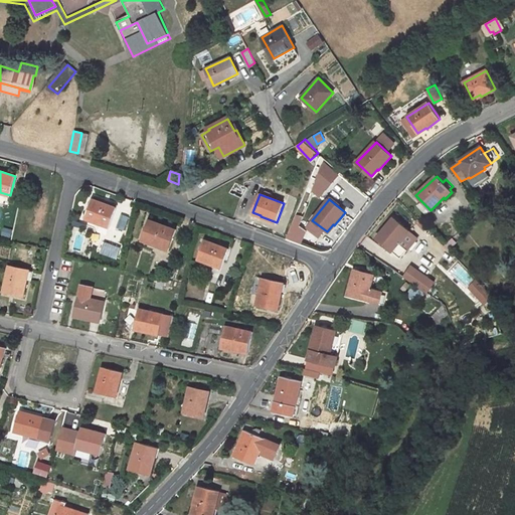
[(117,208),(92,200),(86,219),(102,225),(102,223),(110,226),(117,208)]
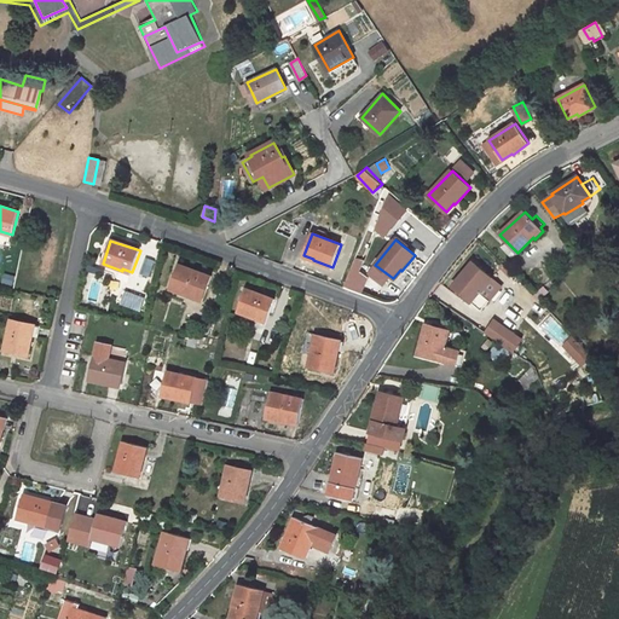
[(143,272),(152,275),(156,259),(146,256),(143,272)]
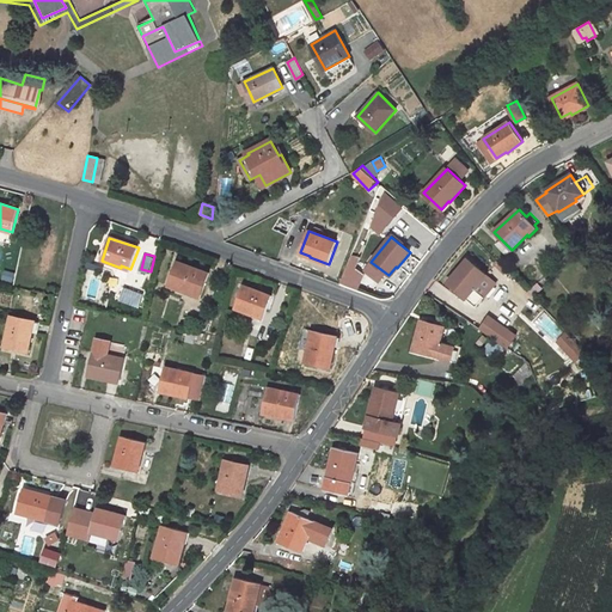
[(485,276),(467,259),(448,283),(465,298),(472,289),(473,291),(485,276)]
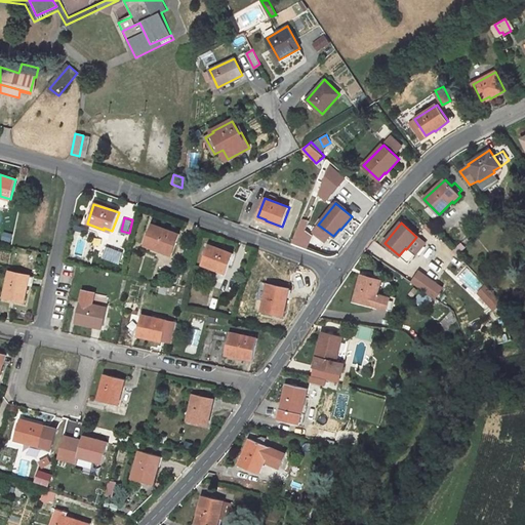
[(179,235),(152,225),(145,246),(163,252),(164,251),(172,253),(179,235)]
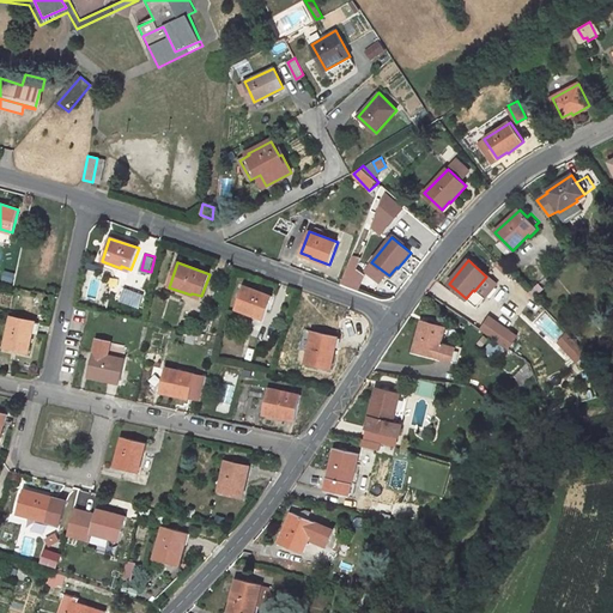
[(535,298),(544,290),(539,284),(529,292),(535,298)]
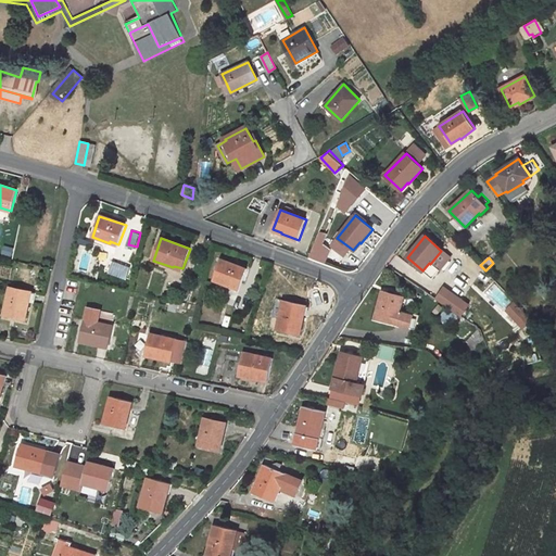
[(114,260),(111,272),(128,278),(133,266),(114,260)]
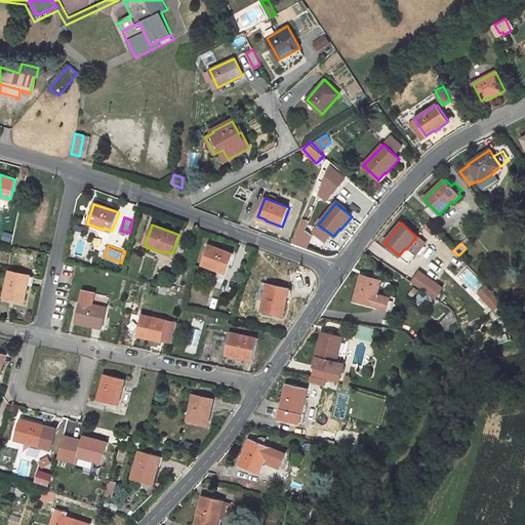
[(233,254),(208,245),(201,265),(217,271),(217,269),(227,272),(233,254)]
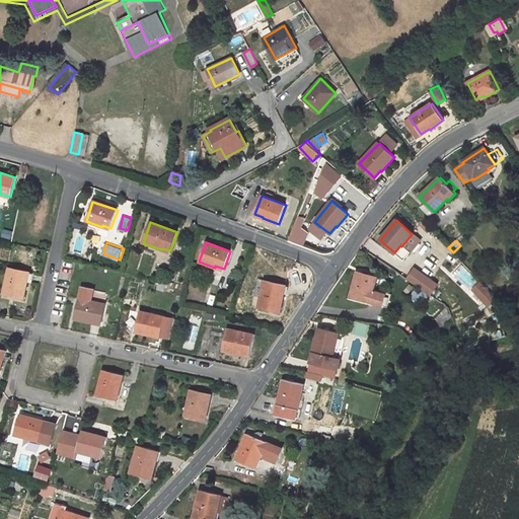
[(415,256),(410,264),(420,272),(425,265),(415,256)]
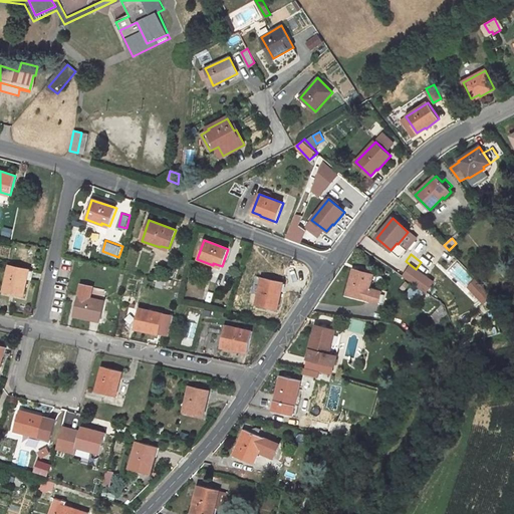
[(27,269),(9,265),(3,290),(24,295),(27,278),(25,278),(27,269)]
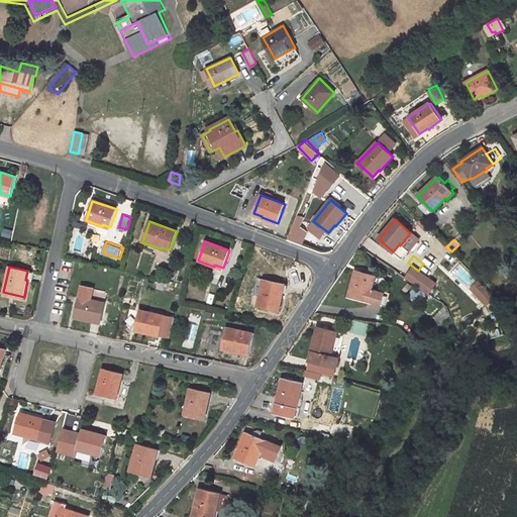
[(376,277),(355,271),(348,296),(380,305),(383,294),(372,291),(376,277)]
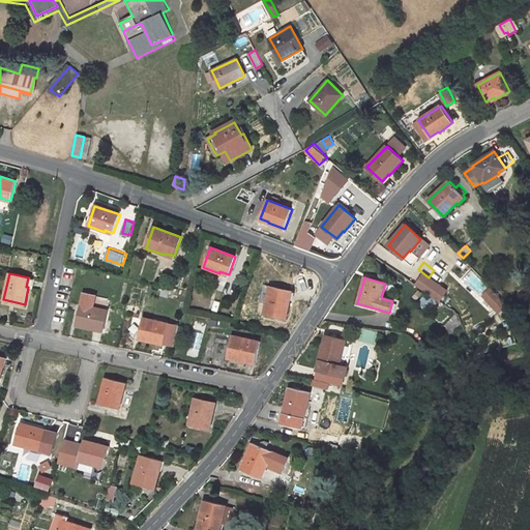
[(292,291),(270,287),(264,315),(286,320),(291,300),(290,300),(292,291)]
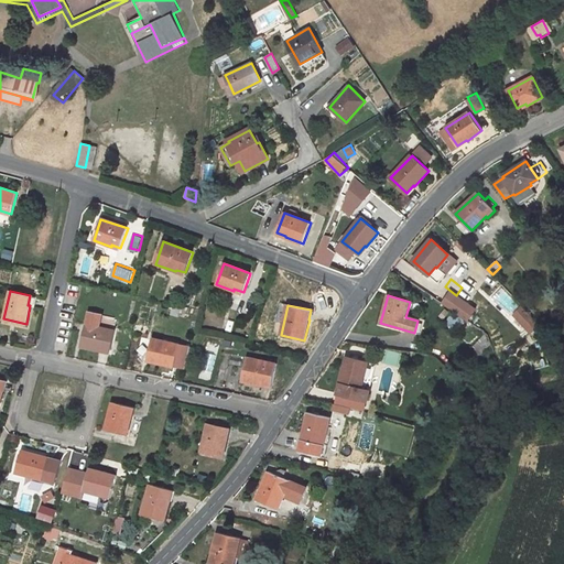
[(180,307),(173,306),(171,314),(177,316),(180,307)]
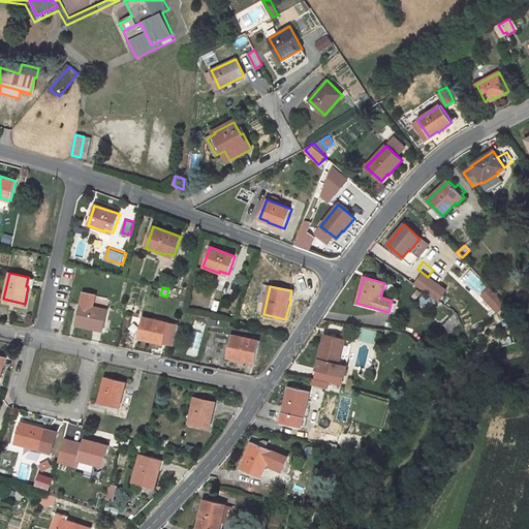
[(494,290),(487,297),(489,300),(491,299),(496,305),(503,301),(502,299),(494,290)]
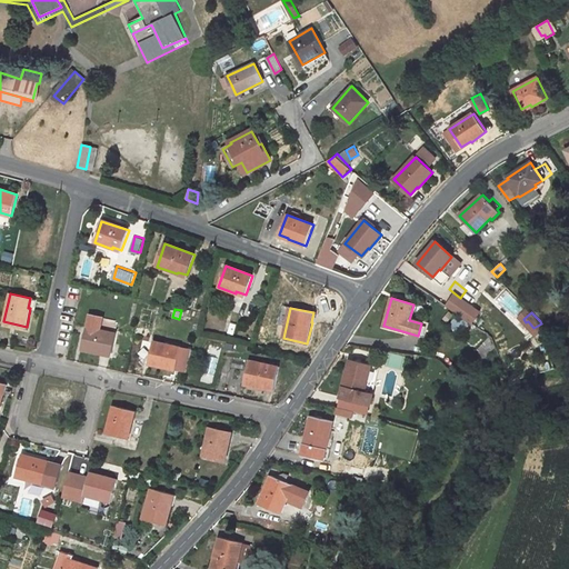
[(102,318),(90,315),(82,349),(101,353),(101,351),(110,353),(116,333),(100,330),(102,318)]
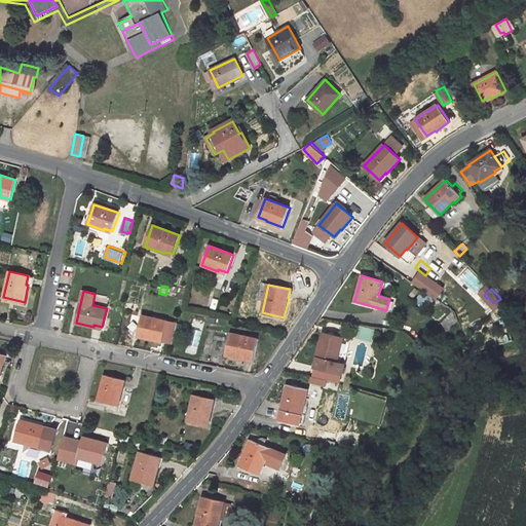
[(167,322),(142,315),(138,336),(153,340),(154,338),(163,340),(167,322)]
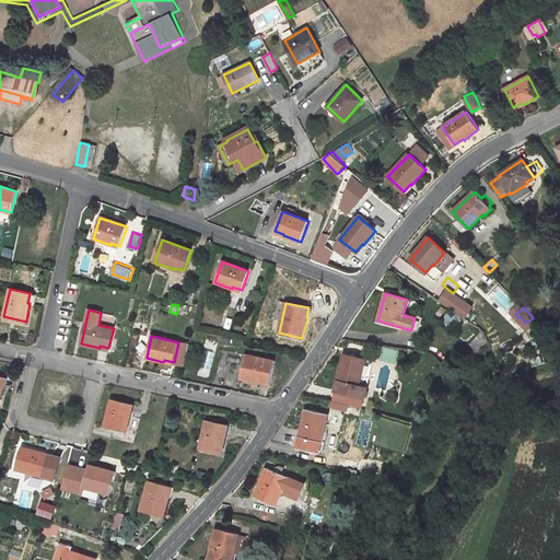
[(365,359),(345,353),(335,391),(365,398),(368,387),(358,385),(359,376),(361,376),(365,359)]
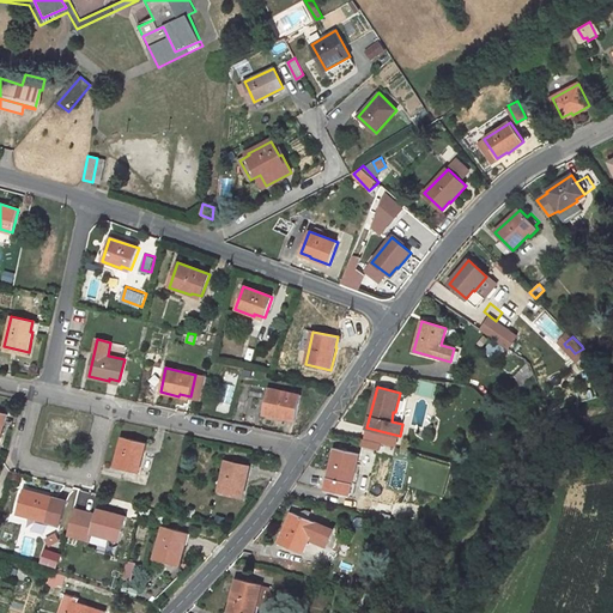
[(301,396),(268,389),(262,414),(285,419),(285,418),(296,419),(301,396)]
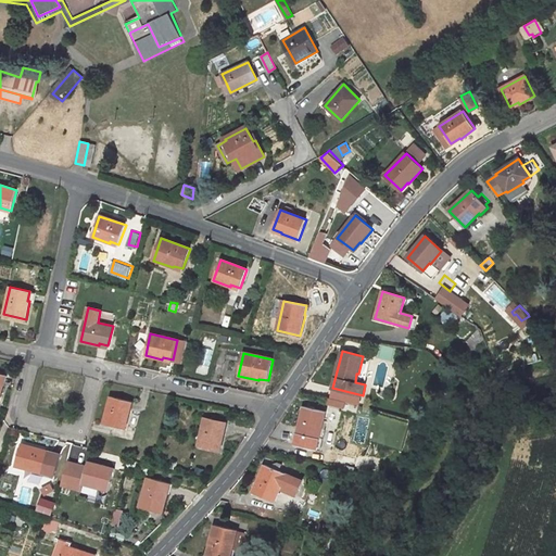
[(355,382),(365,384),(371,358),(363,356),(358,374),(356,374),(355,382)]
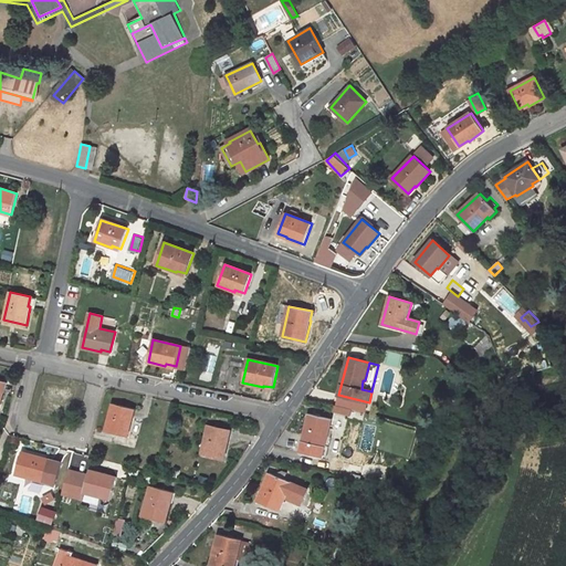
[(133,408),(113,404),(105,430),(127,437),(132,418),(130,418),(133,408)]
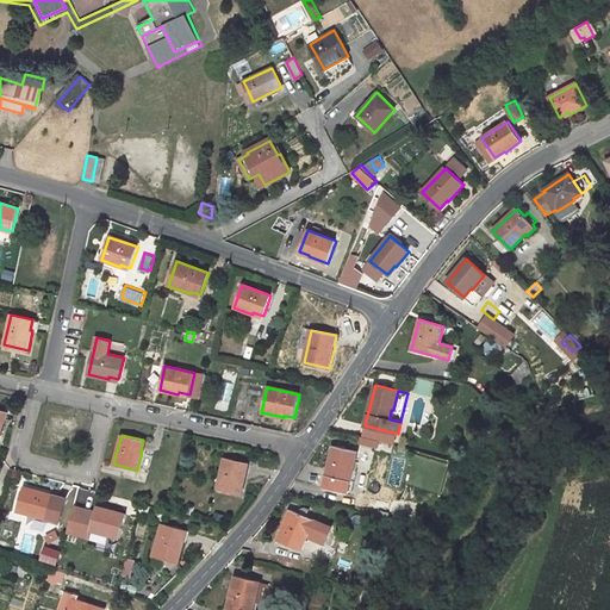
[(358,452),(334,446),(324,487),(348,493),(352,480),(349,480),(350,471),(353,471),(358,452)]
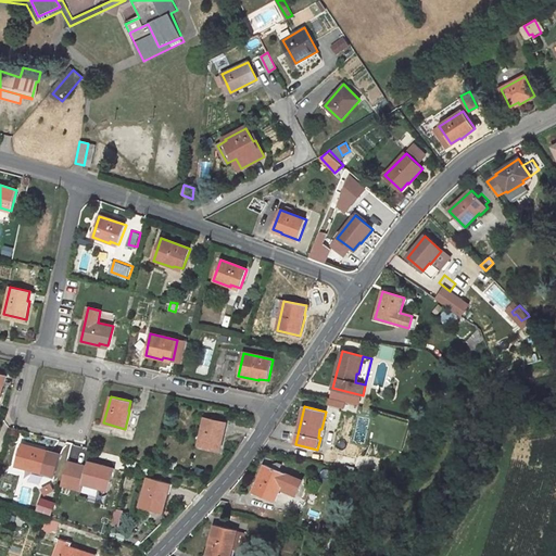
[(224,421),(204,417),(198,444),(219,450),(224,432),(222,431),(224,421)]
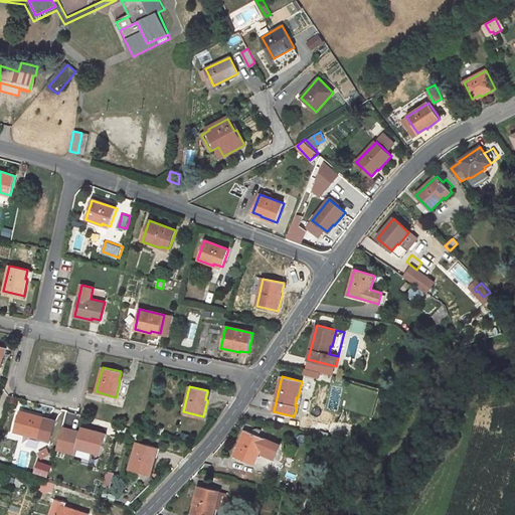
[(55,420),(20,411),(15,432),(31,436),(32,435),(40,437),(40,438),(50,440),(55,420)]
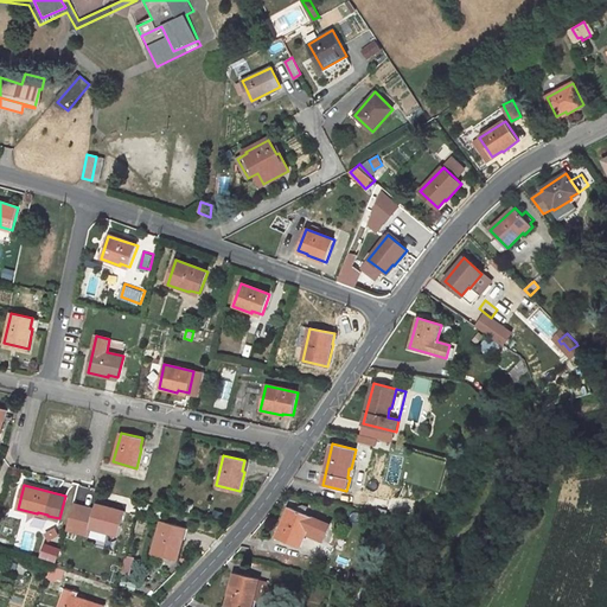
[(126,512),(96,504),(90,526),(109,532),(109,530),(120,534),(126,512)]
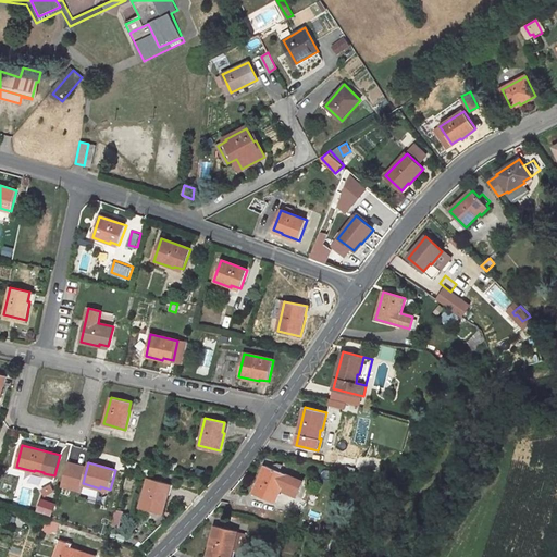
[(281,490),(283,485),(299,493),(304,481),(267,466),(254,493),(274,502),(279,493),(280,493),(281,490)]
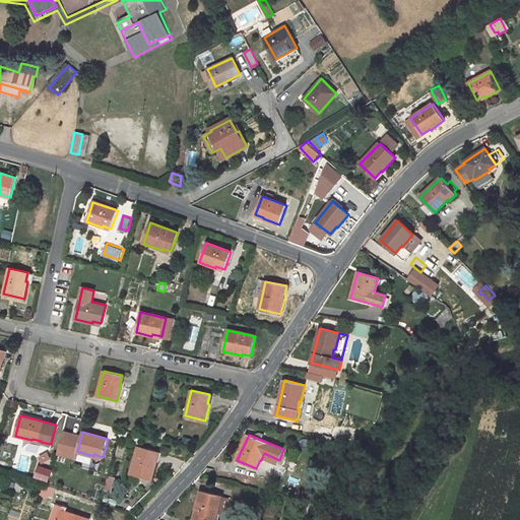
[(347,437),(340,436),(334,439),(334,442),(345,444),(347,437)]
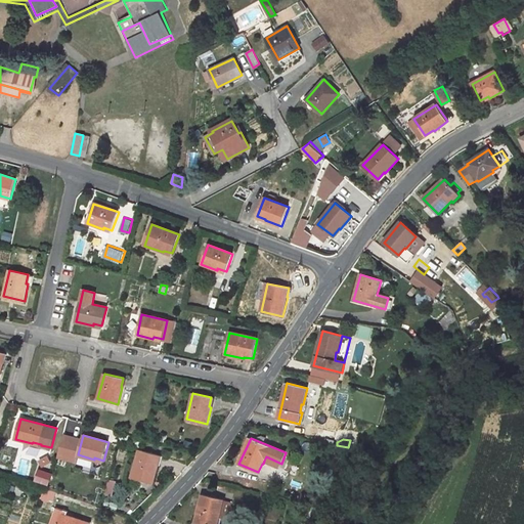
[(159,455),(139,449),(132,477),(153,483),(158,465),(157,464),(159,455)]
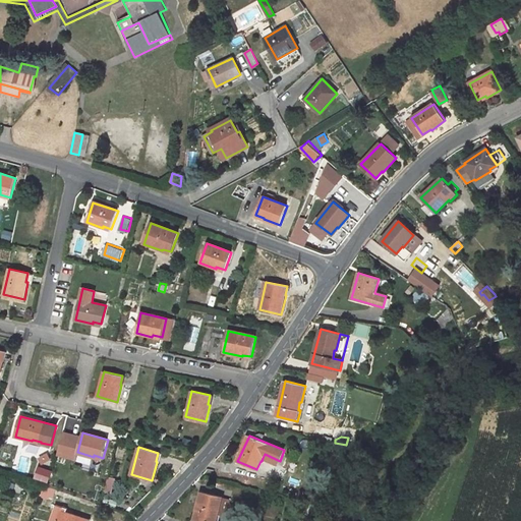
[(263,458),(278,464),(280,461),(265,454),(263,458)]
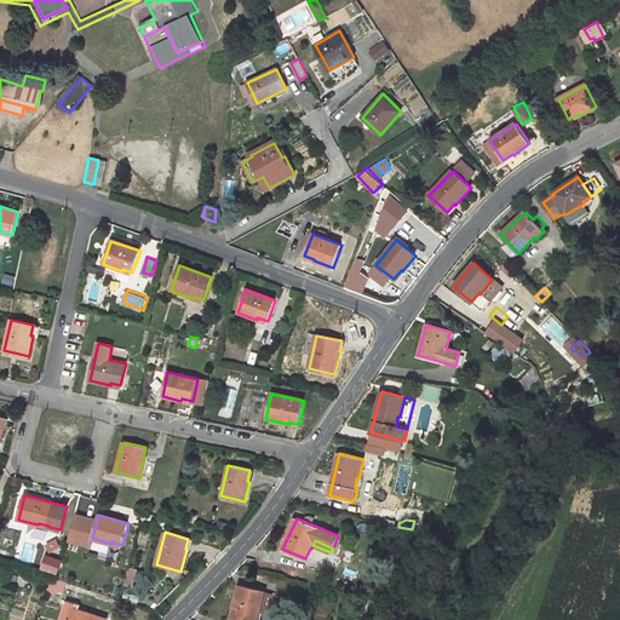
[(62,573),(65,560),(49,554),(44,566),(62,573)]
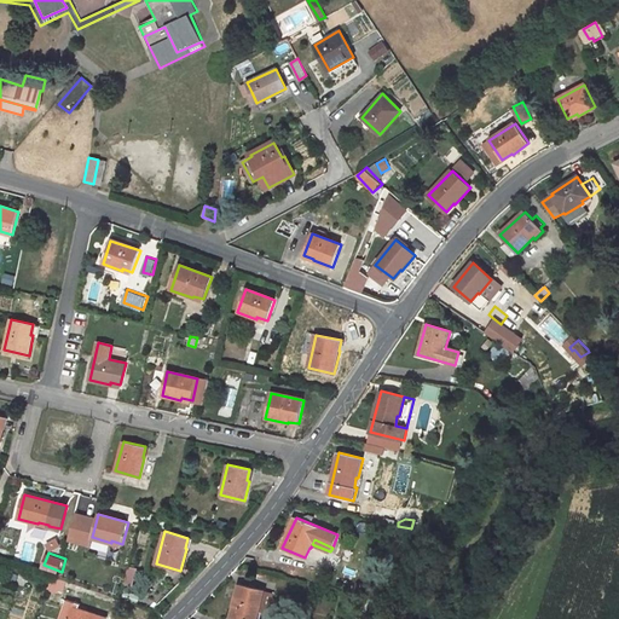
[(264,590),(239,584),(231,617),(238,618),(255,618),(258,613),(259,613),(260,611),(264,591),(264,590)]
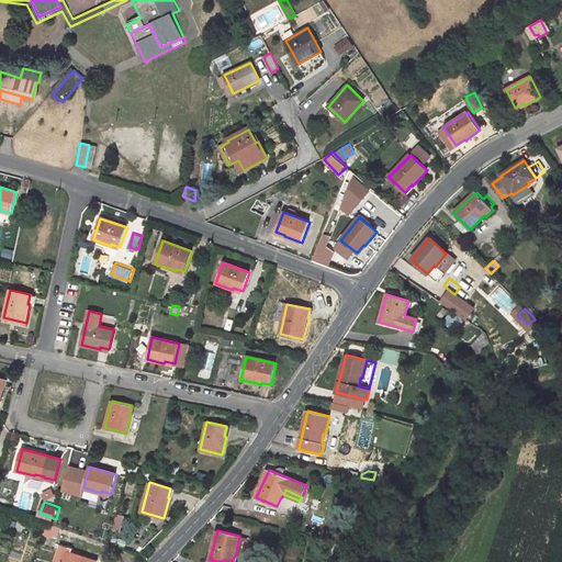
[(245,557),(248,539),(239,537),(236,554),(245,557)]
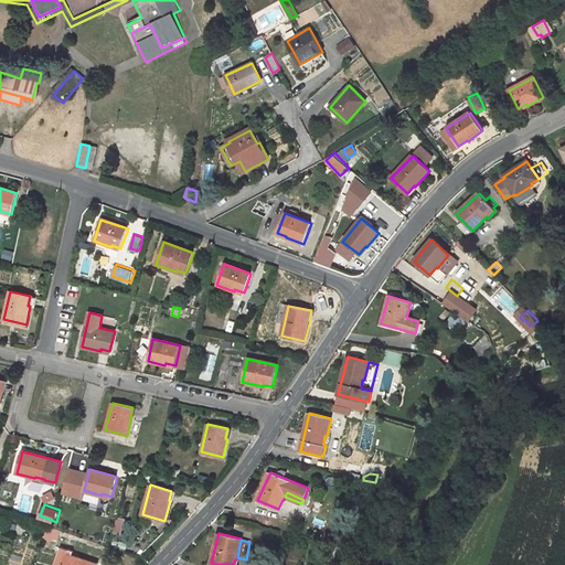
[(330,543),(328,555),(339,558),(342,546),(330,543)]
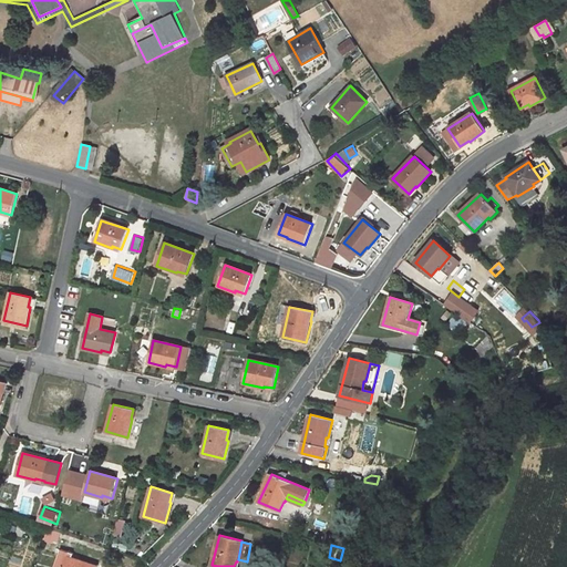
[(54,566),(96,566),(98,566),(69,557),(70,553),(61,549),(54,566)]
